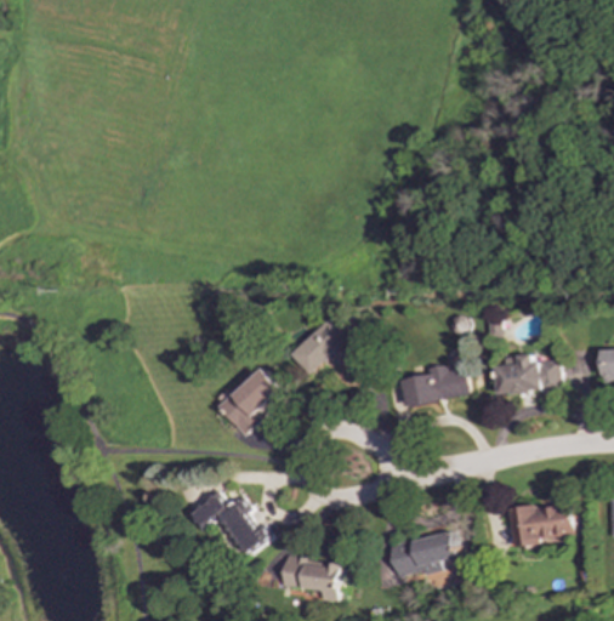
[(327,357),(345,377),(364,358),(327,318),(286,354),(306,375),(327,357)]
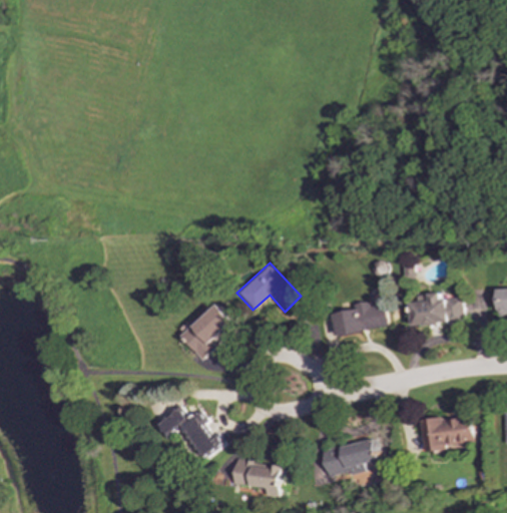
[(506,289),(494,289),(495,315),(506,314),(506,289)]
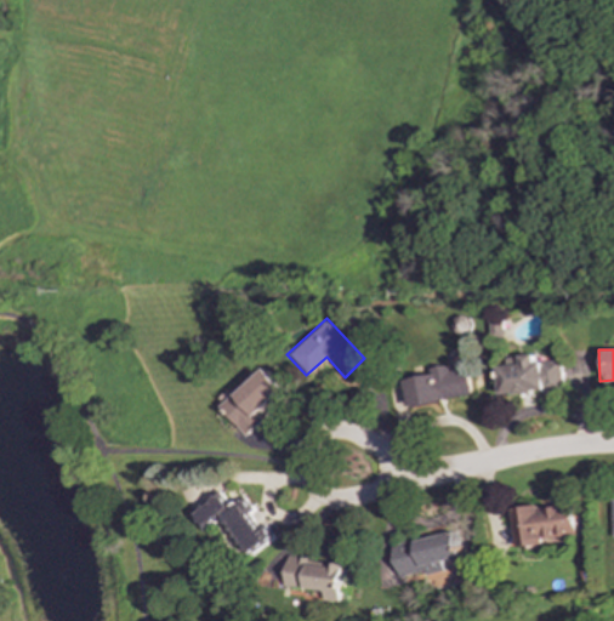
[(555,360),(530,363),(530,355),(504,358),(505,365),(495,366),(496,394),(557,391),(555,360)]
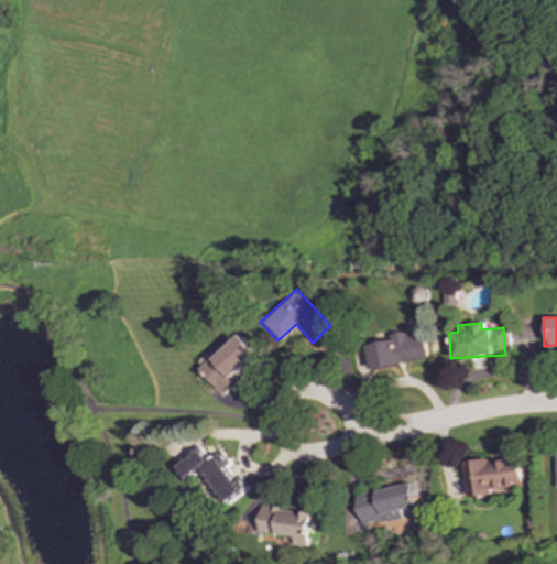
[(196,370),(220,396),(236,382),(230,376),(254,355),(236,334),(196,370)]
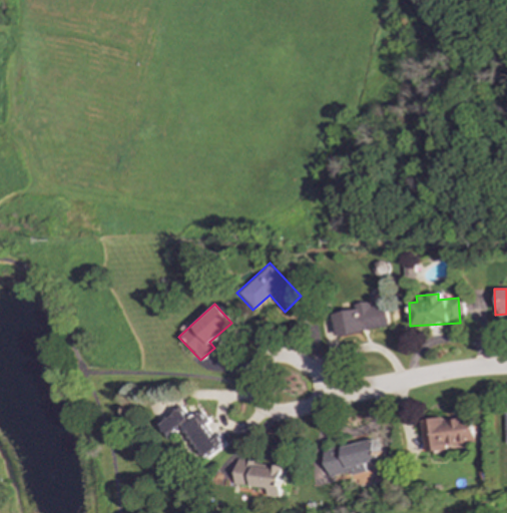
[(334,337),(387,327),(383,304),(368,307),(368,305),(330,312),(334,337)]
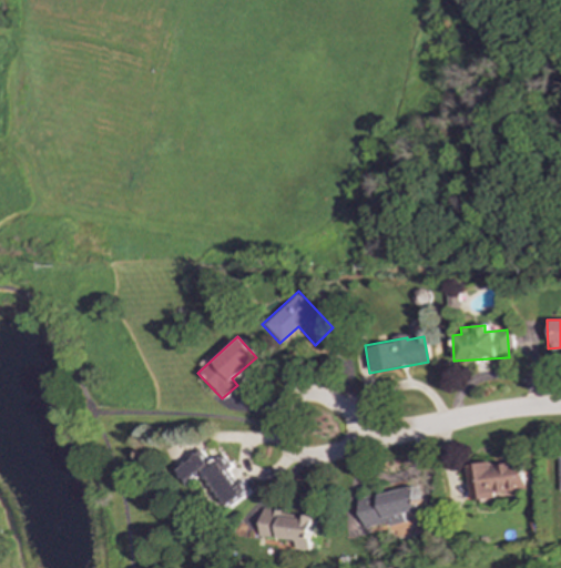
[(222,510),(247,492),(238,478),(231,484),(222,473),(228,468),(221,457),(206,467),(196,454),(172,472),(182,486),(197,475),(222,510)]
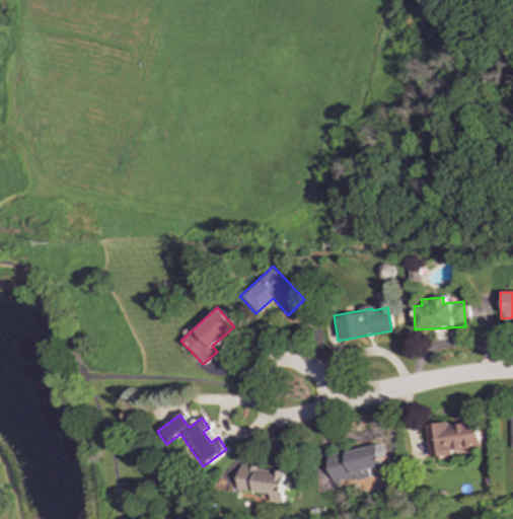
[(424,426),(427,457),(451,455),(450,450),(478,447),(474,420),(424,426)]
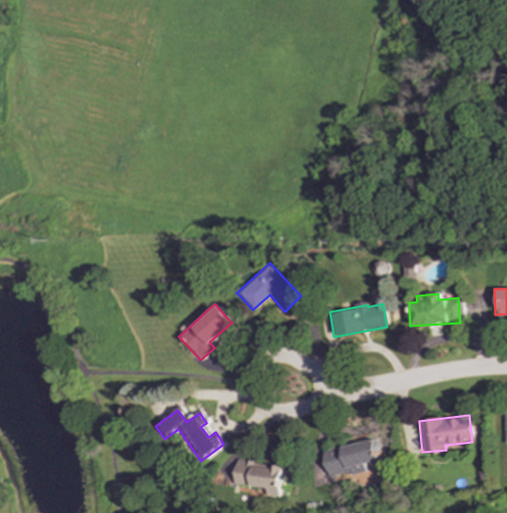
[(321,451),(328,478),(363,470),(362,464),(377,460),(372,439),(321,451)]
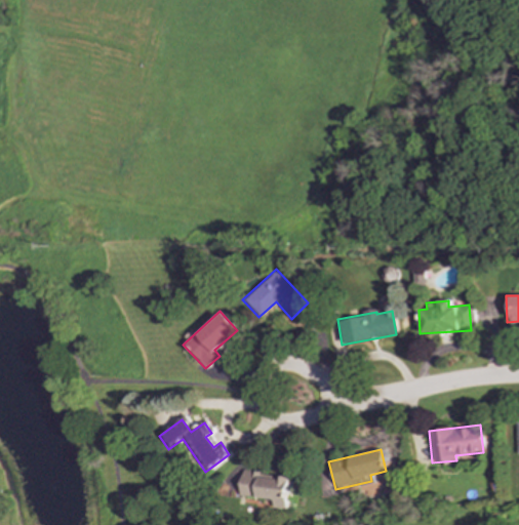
[(240,469),(237,495),(271,499),(270,507),(284,509),(287,478),(260,474),(260,471),(240,469)]
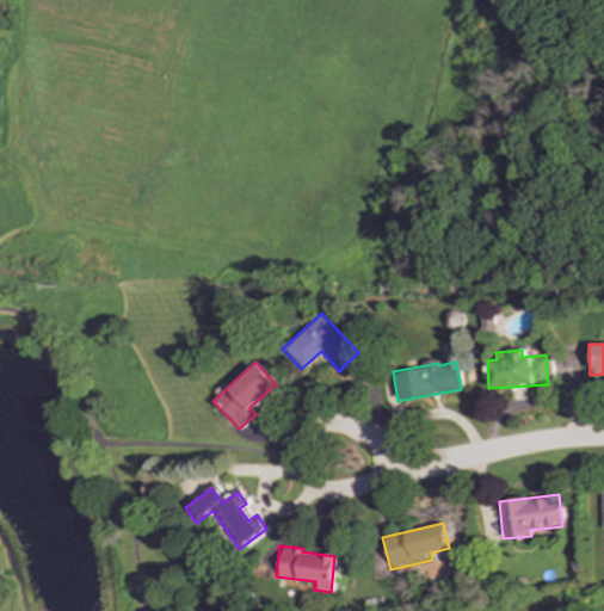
All buildings are outlined.
